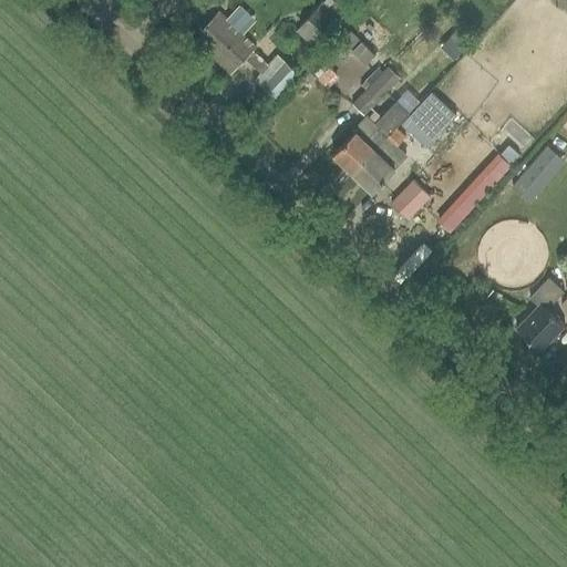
[(294,34),(313,51),(343,18),(323,0),(294,34)]
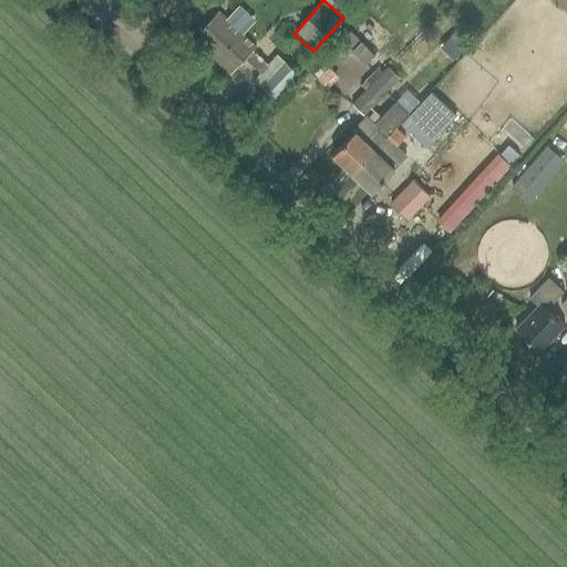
[(204,37),(197,44),(230,74),(246,58),(261,73),(255,80),(276,100),(298,76),(277,57),(268,65),(253,51),(256,48),(223,17),(216,23),(213,20),(200,33),(204,37)]
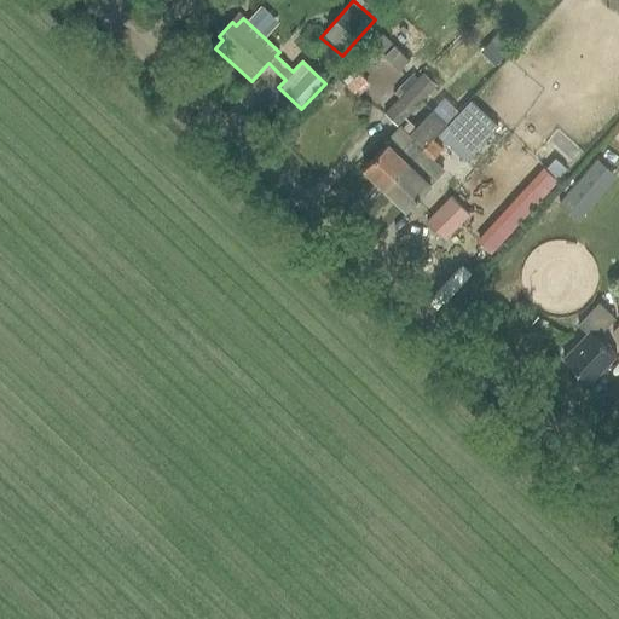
[(382,115),(395,128),(435,87),(422,74),(408,88),(406,86),(392,100),(394,103),(382,115)]
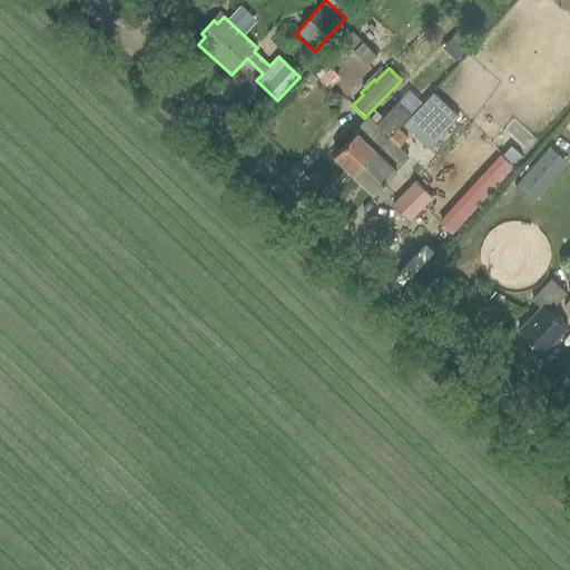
[(357,175),(420,108),(419,106),(421,104),(414,98),(405,108),(399,101),(377,125),(381,128),(369,141),(361,134),(338,158),(357,175)]
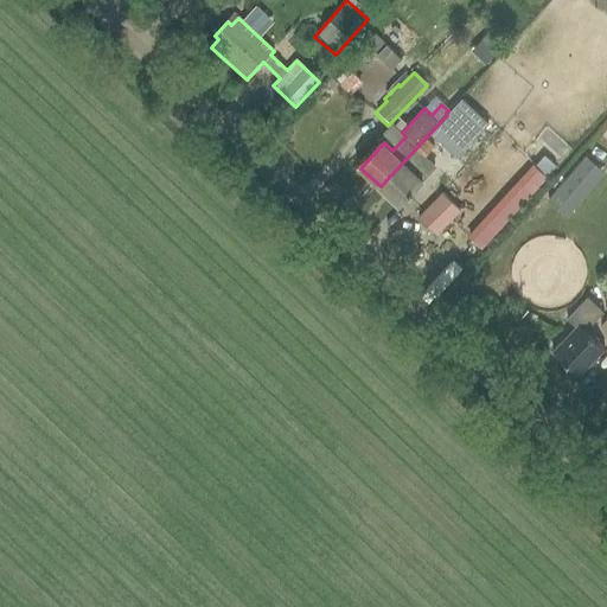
[(461,128),(447,115),(381,186),(400,205),(425,180),(423,179),(435,166),(425,157),(434,147),(439,152),(461,128)]
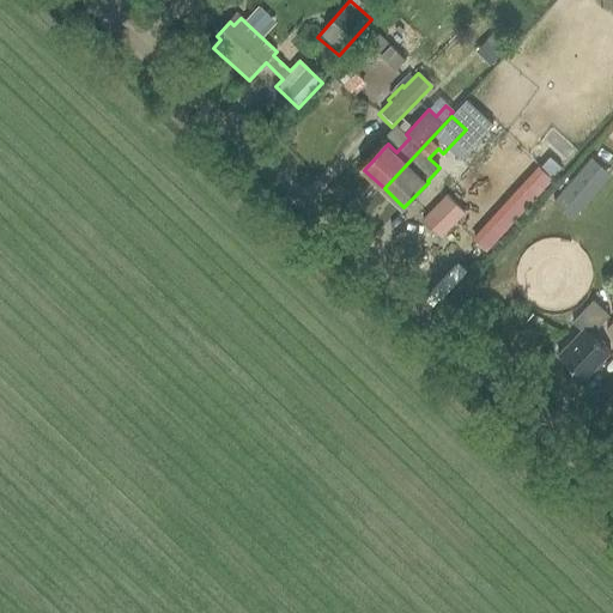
[(590,153),(552,201),(574,218),(612,171),(590,153)]
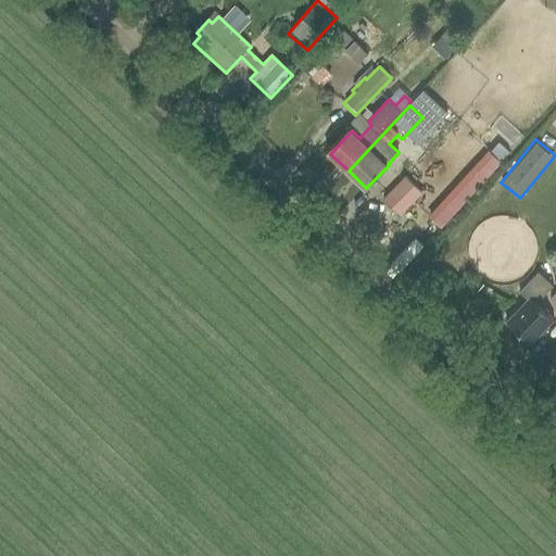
[(406,176),(383,199),(401,215),(422,192),(406,176)]
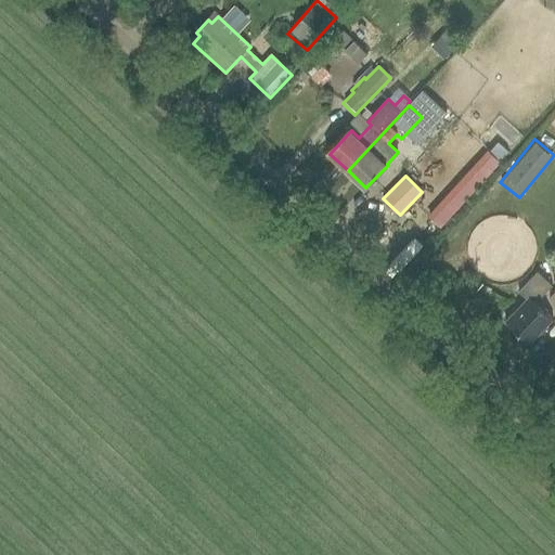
[(439,224),(475,186),(465,178),(429,215),(439,224)]
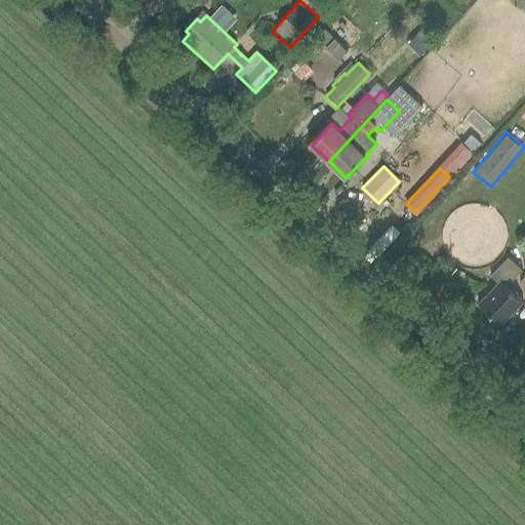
[(503,282),(508,287),(523,272),(509,257),(491,275),(500,285),(502,282),(503,282)]
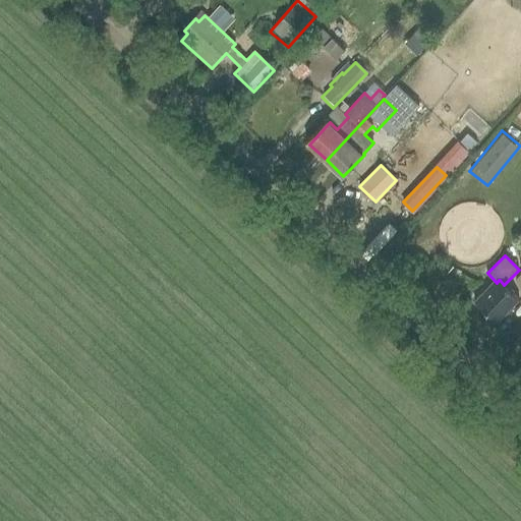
[(499,324),(520,301),(504,285),(500,280),(499,280),(497,283),(477,303),(499,324)]
